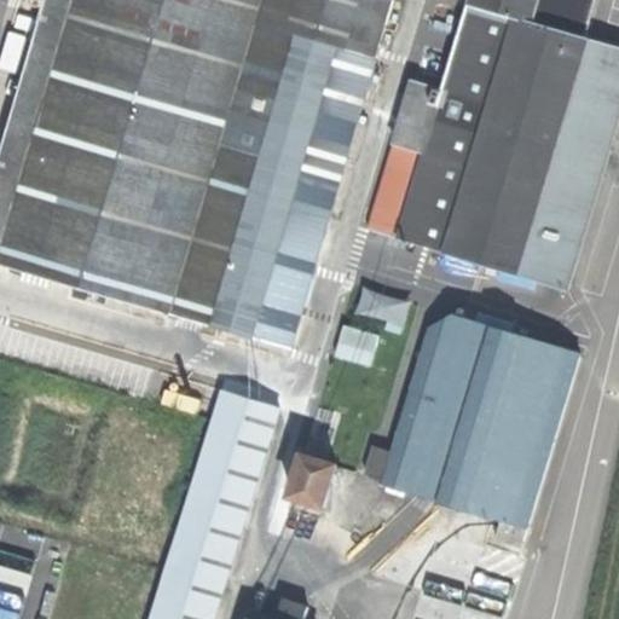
[(262,23),(268,0),(47,0),(0,162),(0,261),(178,313),(246,80),(223,74),(235,33),(258,40),(262,23)]
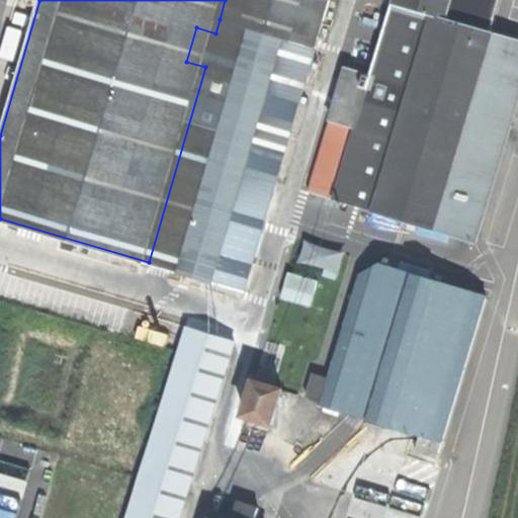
[(317,48),(330,0),(225,0),(220,19),(317,48)]
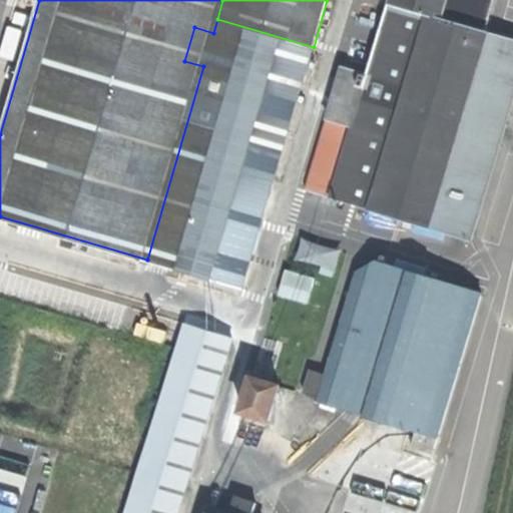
[(391,0),(390,2),(484,30),(492,0),(391,0)]
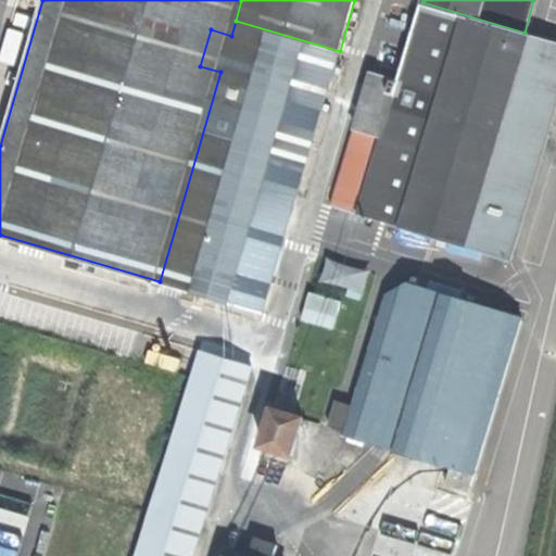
[(555,109),(555,41),(525,33),(422,2),(400,80),(359,214),(512,258),(555,109)]
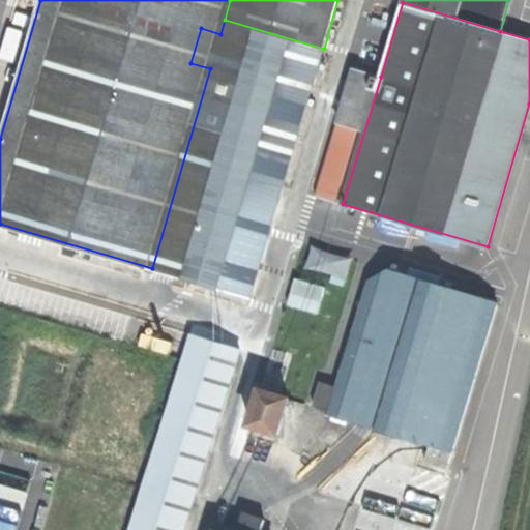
[(252,297),(324,49),(225,20),(221,34),(210,68),(152,268),(252,297)]
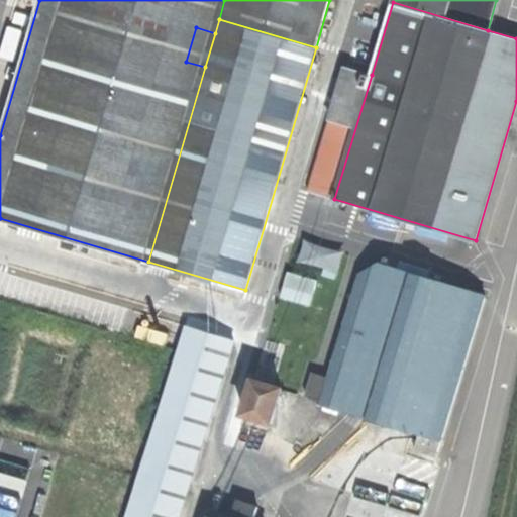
[(0,52),(13,56),(19,29),(5,26),(0,47),(0,52)]
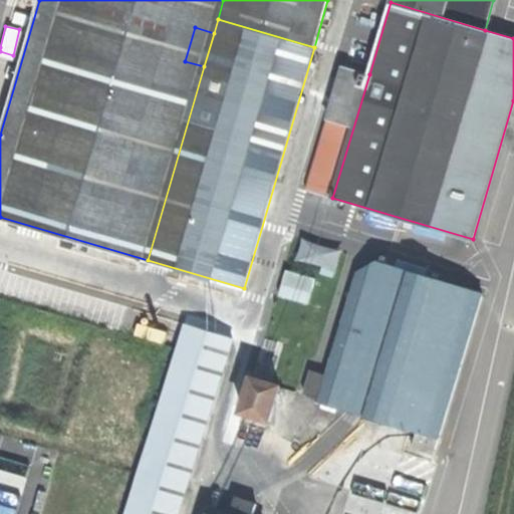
[(204,66),(214,33),(195,27),(185,61),(204,66)]
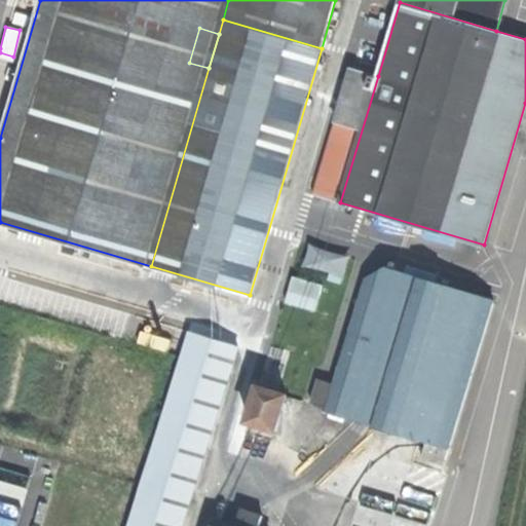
[(318,195),(340,202),(378,76),(352,68),(326,157),(330,158),(318,195)]
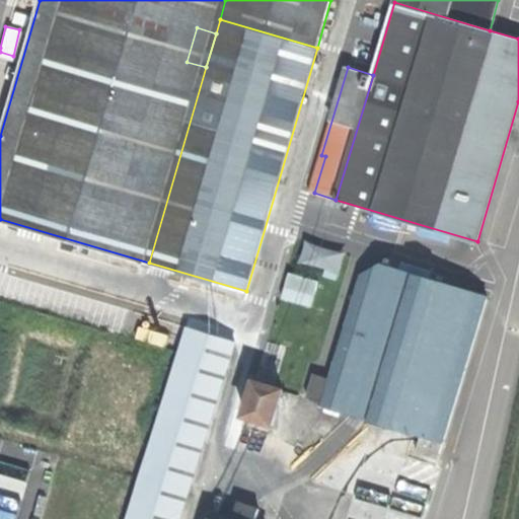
[(310,192),(314,193),(325,156),(321,155),(310,192)]
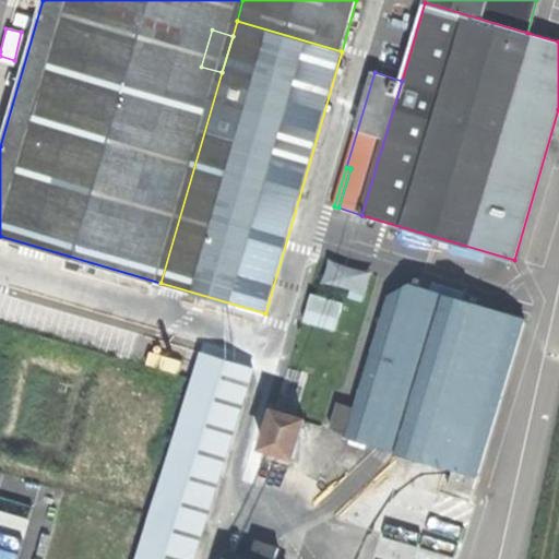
[(426,286),(438,244),(394,232),(388,254),(361,247),(367,226),(359,224),(348,264),(426,286)]
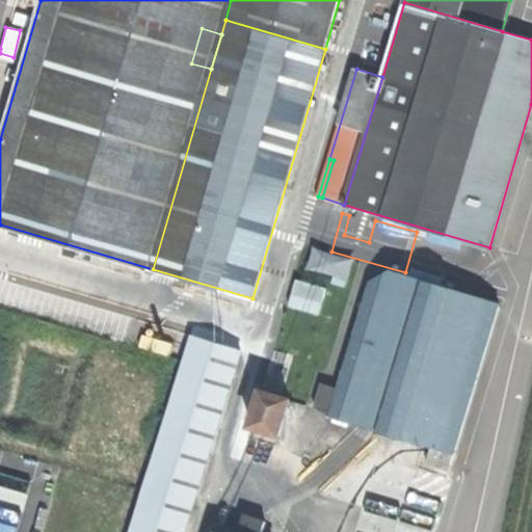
[(270,367),(316,380),(352,259),(307,245),(270,367)]
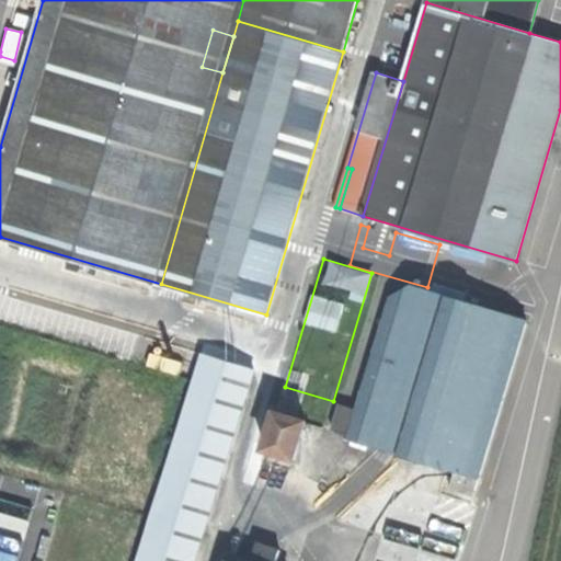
[(358,411),(351,438),(457,470),(451,490),(477,496),(527,321),(411,287),(391,299),(358,411)]
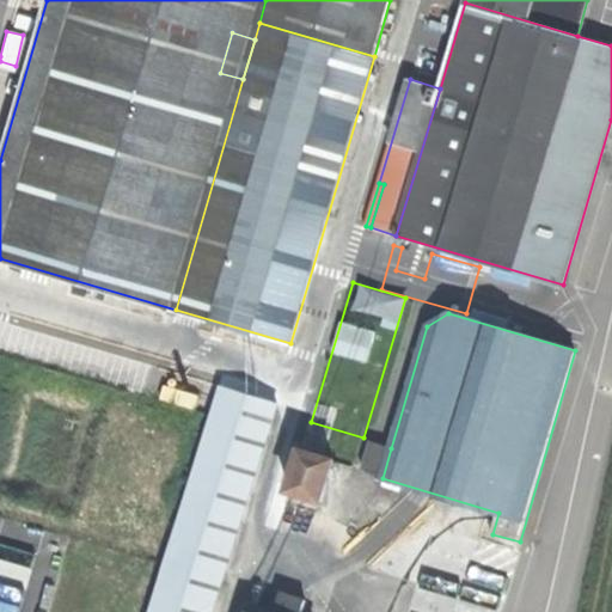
[(220,384),(182,508),(199,513),(193,533),(232,545),(276,402),(220,384)]
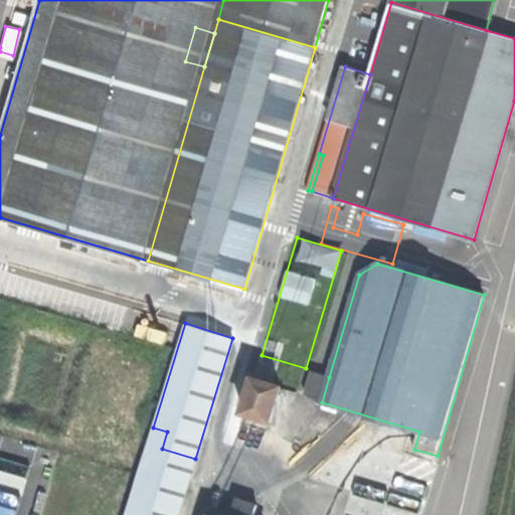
[(303,397),(322,402),(329,377),(311,371),(303,397)]
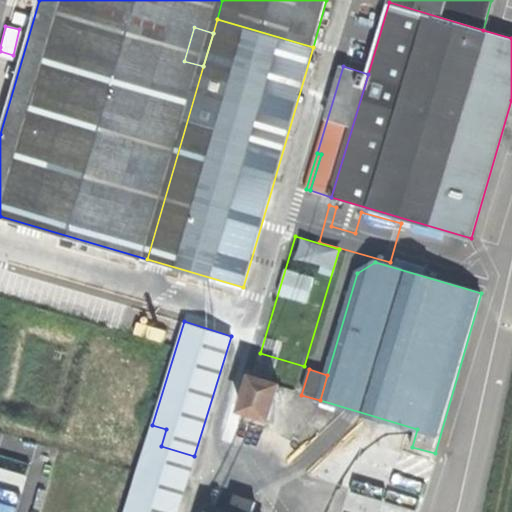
[(250,378),(242,410),(268,416),(276,384),(250,378)]
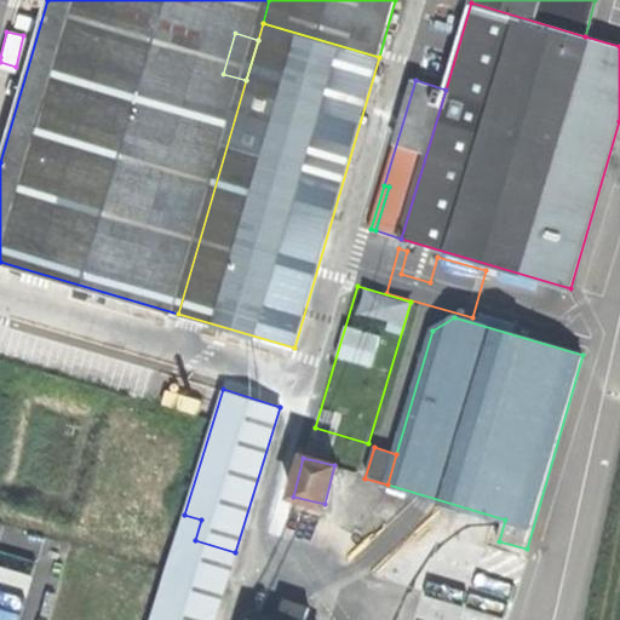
[(184,515),(178,534),(195,540),(201,520),(184,515)]
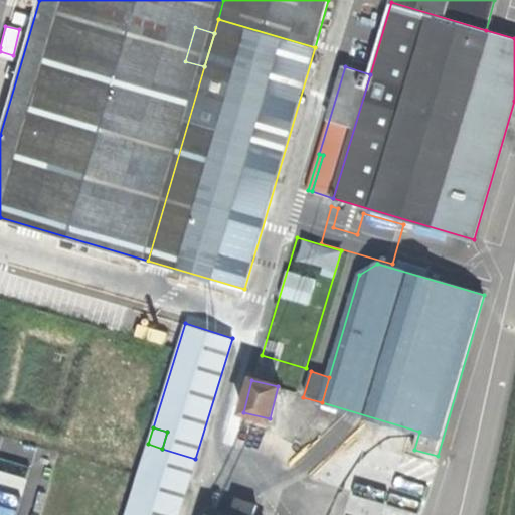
[(125,514),(177,514),(195,459),(162,449),(148,444),(125,514)]
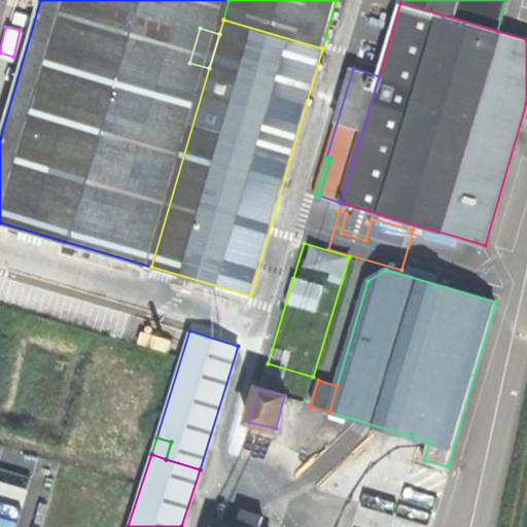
[(0,480),(0,514),(9,516),(7,526),(12,526),(22,526),(29,486),(0,480)]
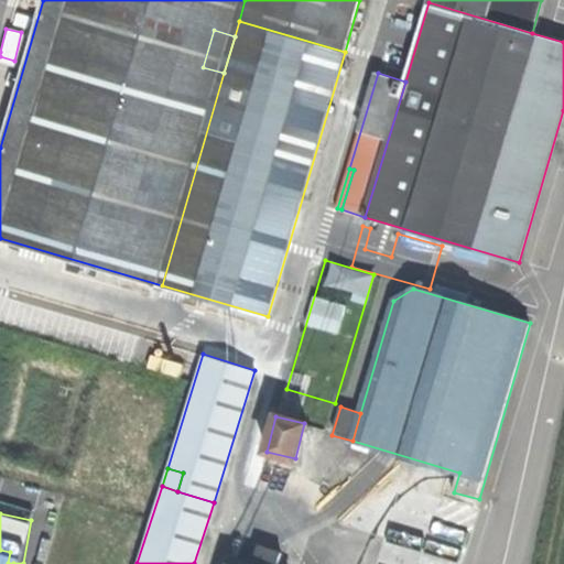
[(230,563),(275,563),(280,551),(258,544),(251,563),(231,563),(230,563)]
